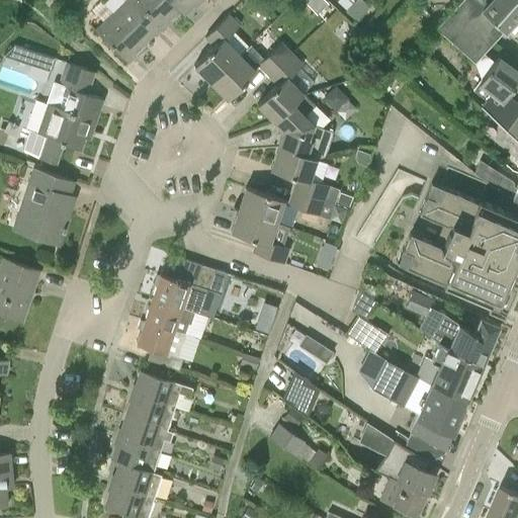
[(134,0),(106,0),(104,3),(112,12),(144,45),(161,27),(134,0)]
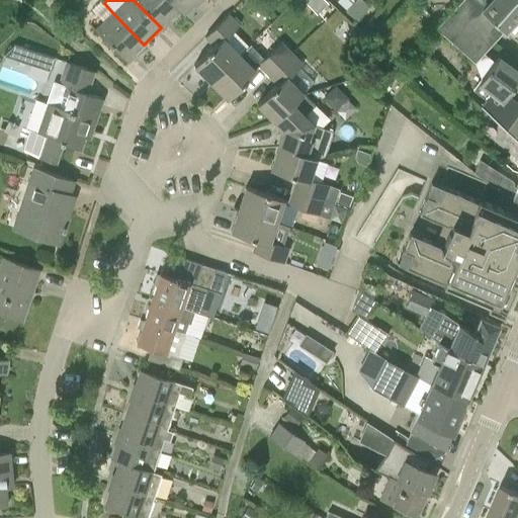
[(134,0),(161,27),(178,10),(167,0),(134,0)]
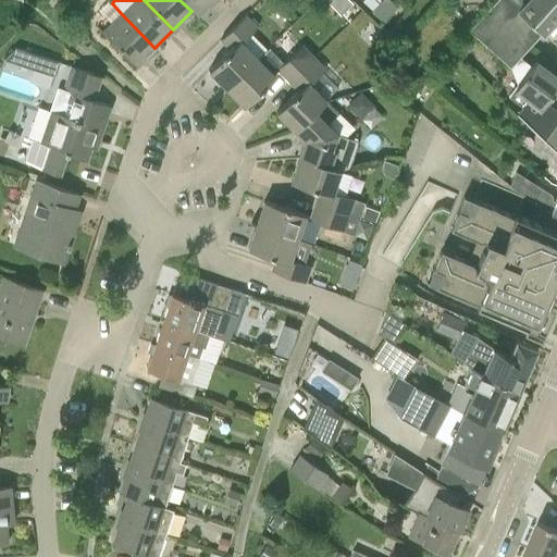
[(214,0),(180,0),(192,11),(197,17),(214,0)]
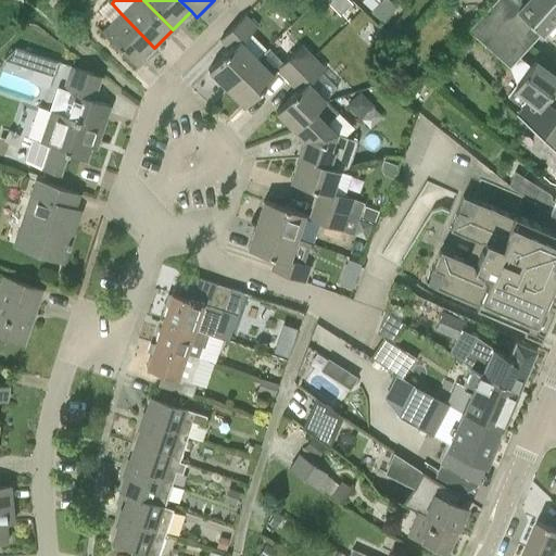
[(374,0),(361,0),(370,10),(377,3),(374,0)]
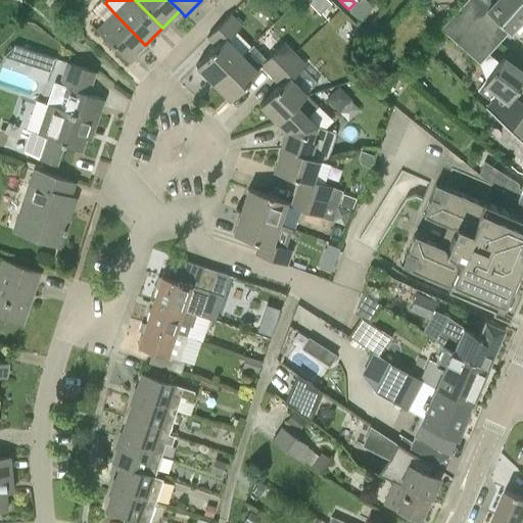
[(366,0),(360,0),(349,11),(361,20),(373,6),(366,0)]
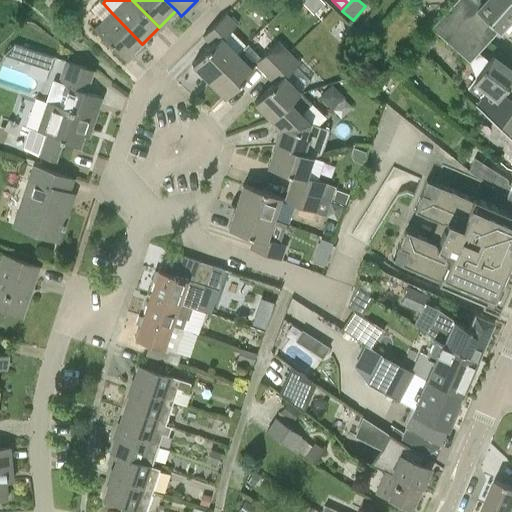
[(511,0),(454,0),(430,27),(469,62),(498,29),(499,30),(511,15),(511,0)]
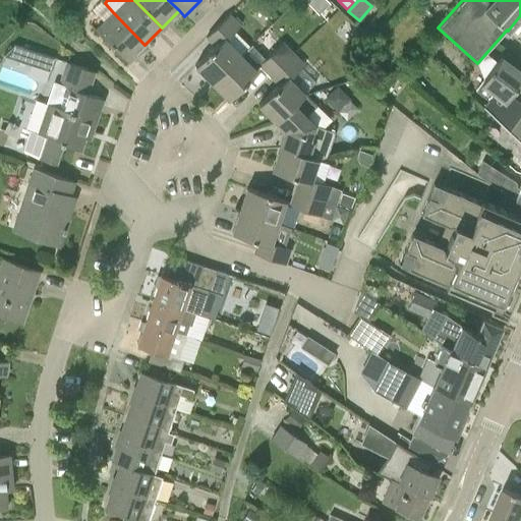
[(201,2),(190,14),(198,22),(211,11),(201,2)]
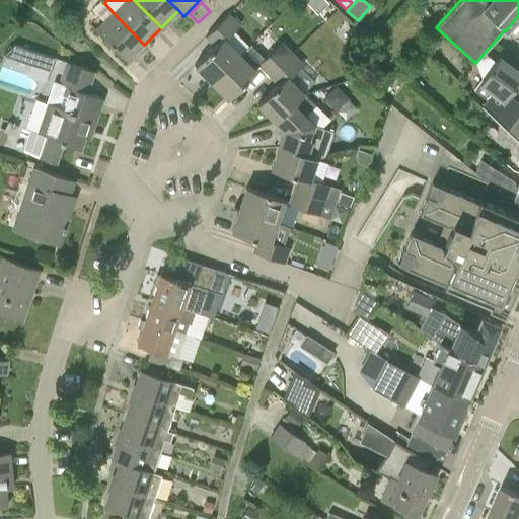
[(113,12),(95,29),(112,47),(127,61),(144,45),(113,12)]
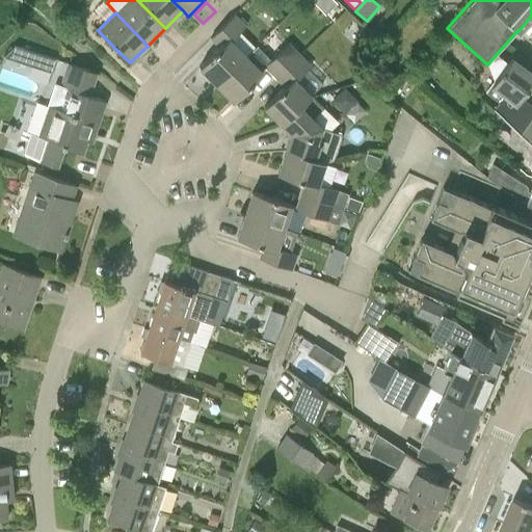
[(234,15),(211,37),(219,47),(200,67),(216,84),(245,55),(232,41),(246,26),(234,15)]
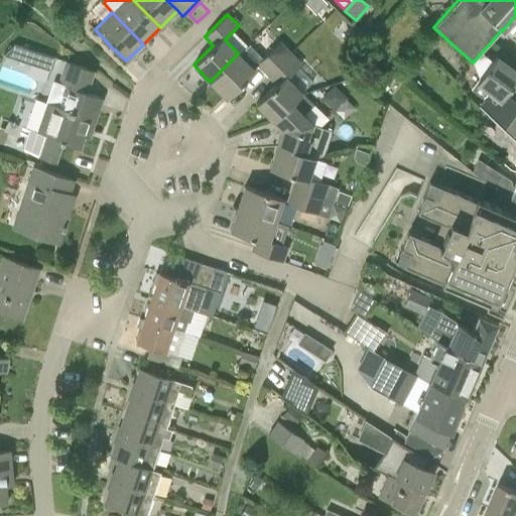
[(377,28),(368,20),(359,29),(368,37),(377,28)]
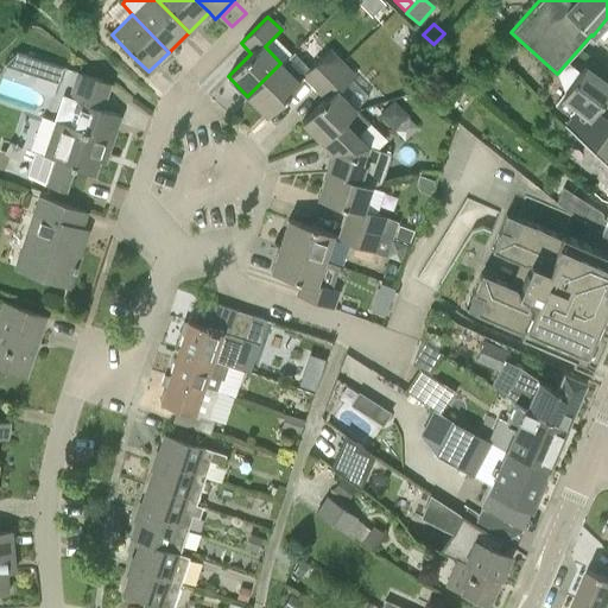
[(518,50),(508,42),(499,50),(508,59),(518,50)]
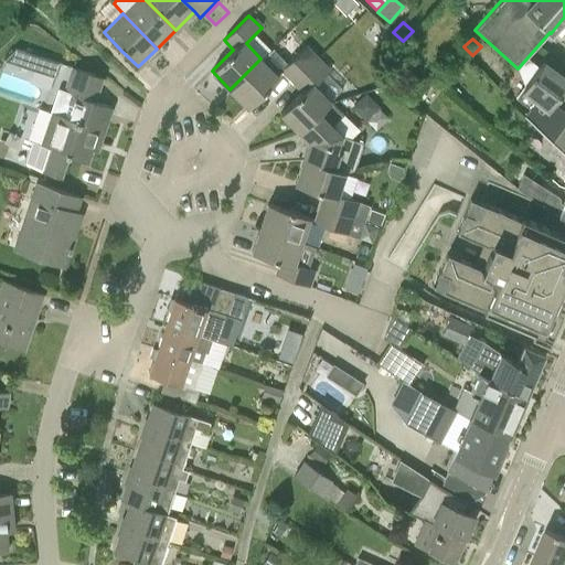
[(306,46),(283,71),(292,83),(319,59),(306,46)]
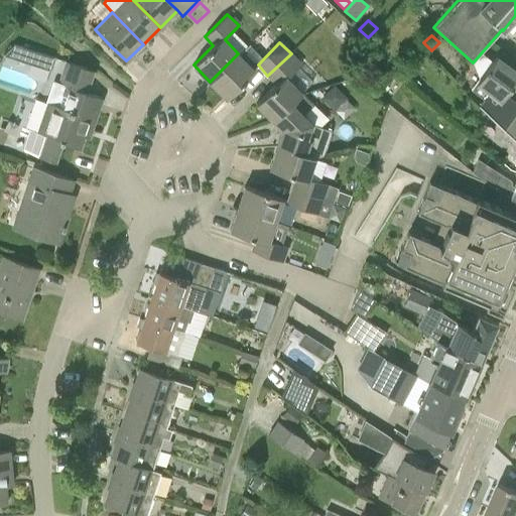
[(31,65),(36,51),(14,43),(3,55),(31,65)]
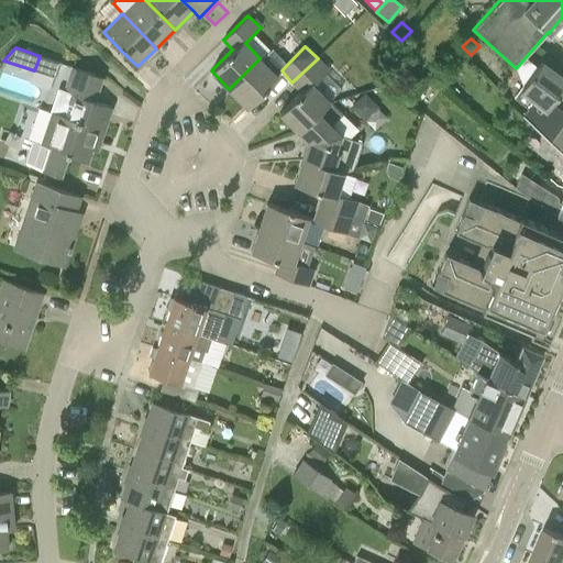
[(247,108),(278,77),(260,58),(229,89),(247,108)]
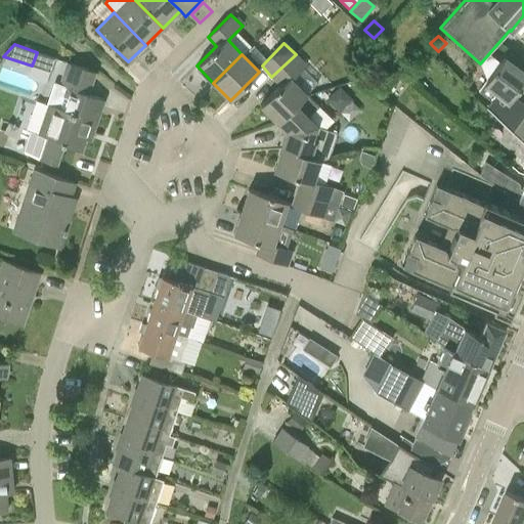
[(296,54),(272,78),(280,85),(260,104),(277,122),(285,116),(299,101),(306,94),(293,80),(306,66),(296,54)]
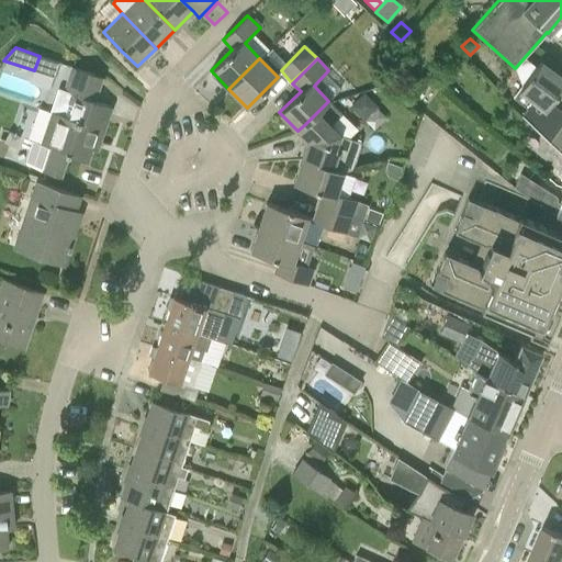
[(550,123),(560,111),(550,103),(558,92),(557,92),(559,90),(561,88),(561,85),(561,78),(540,62),(513,98),(526,109),(520,115),(539,133),(549,122),(550,123)]
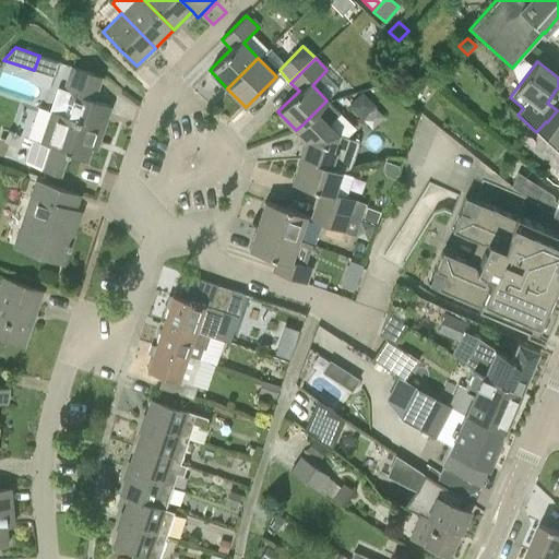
[(102,76),(72,67),(64,88),(59,87),(50,110),(51,110),(42,142),(33,140),(25,163),(60,175),(67,154),(86,161),(91,149),(94,139),(109,144),(110,143),(99,140),(104,128),(111,106),(94,100),(102,76)]
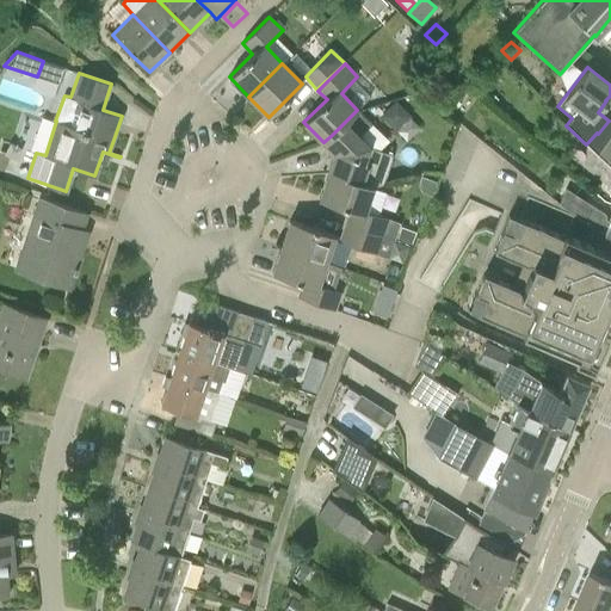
[(358,110),(332,135),(323,143),(334,154),(328,172),(374,189),(374,187),(384,184),(394,155),(370,148),(360,137),(364,134),(351,121),(359,111),(358,110)]
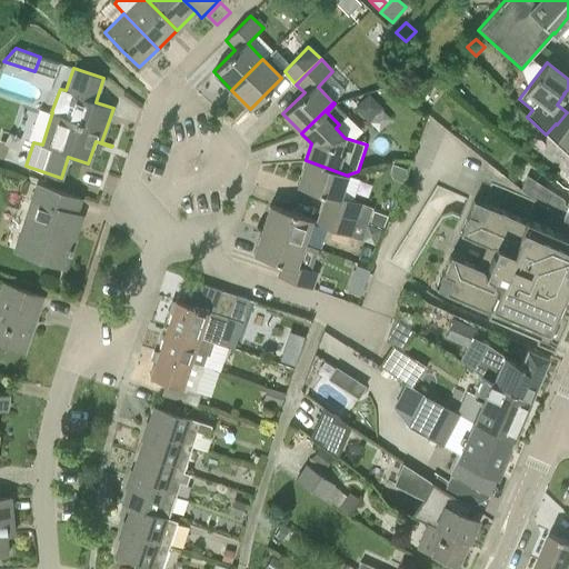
[(556,123),(546,135),(547,135),(568,158),(568,113),(567,112),(557,125),(556,123)]
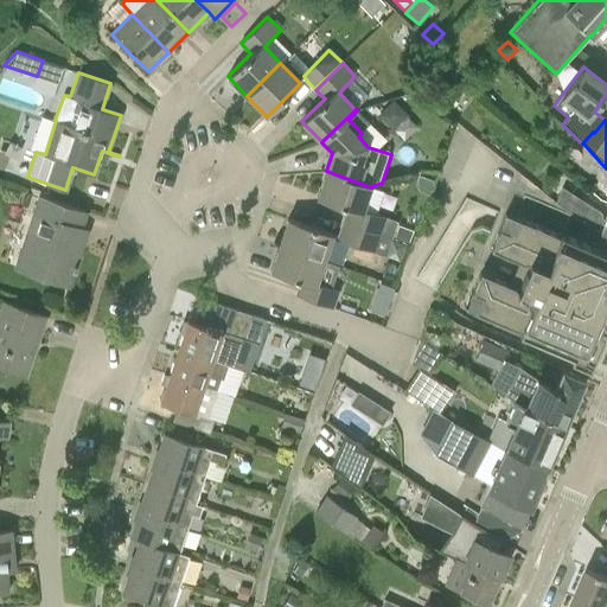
[(606,168),(583,144),(576,161),(606,185),(606,189),(604,199),(606,200),(606,168)]
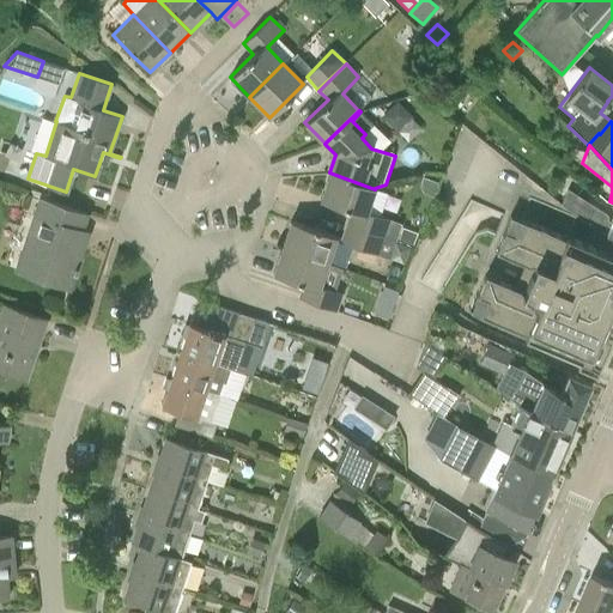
[(329,173),(320,200),(351,211),(346,225),(395,242),(396,240),(401,225),(401,224),(366,212),(375,189),(329,173)]
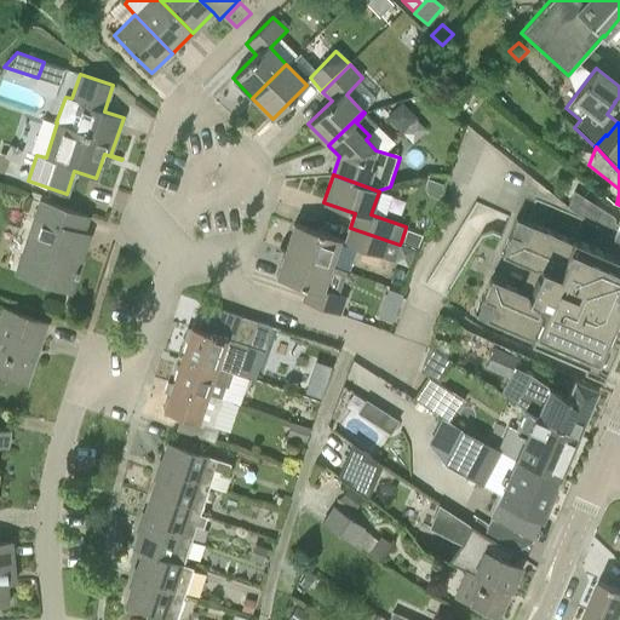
[(429,197),(438,200),(443,185),(429,181),(425,189),(429,197)]
